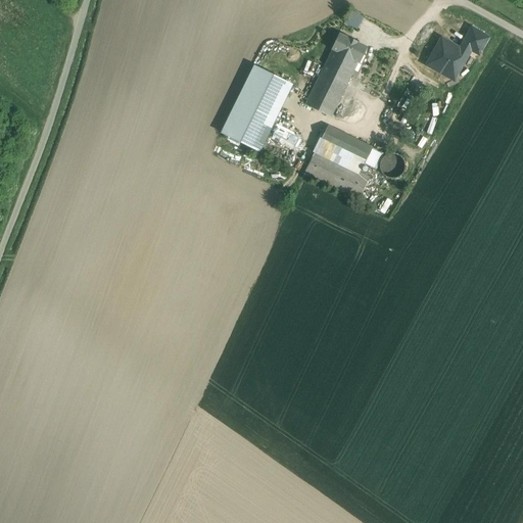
[(364,17),(350,11),(344,24),(358,30),(364,17)]
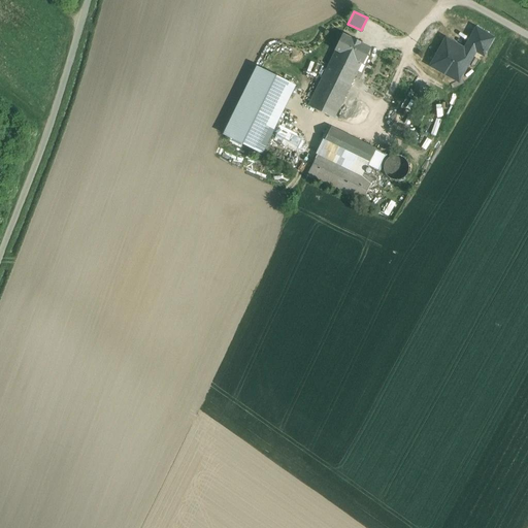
[(476,29),(467,45),(475,51),(484,55),(493,38),(476,29)]
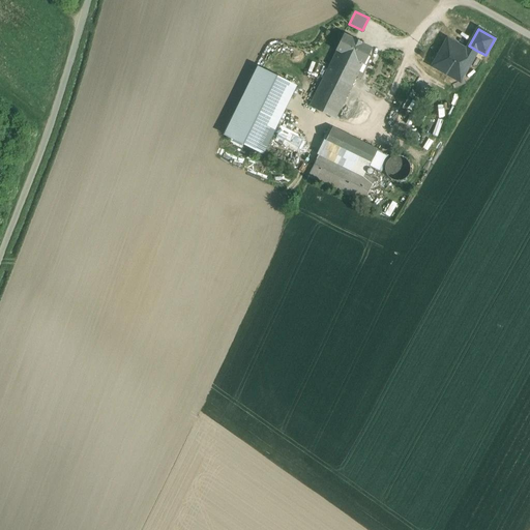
[(362,42),(354,39),(344,34),(335,51),(336,51),(363,64),(364,64),(372,49),(362,43),(362,42)]
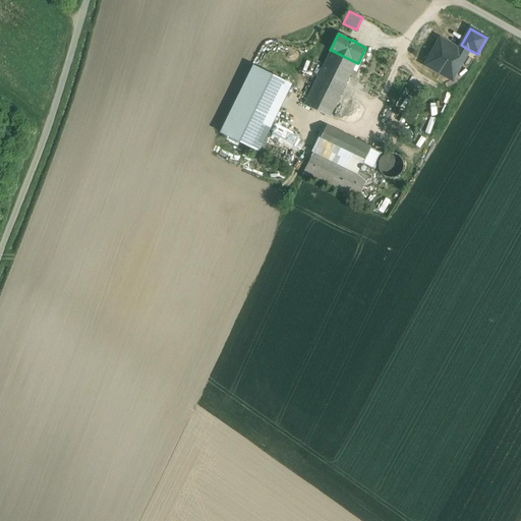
[(440,40),(426,64),(446,75),(451,65),(458,69),(466,55),(458,50),(440,40)]
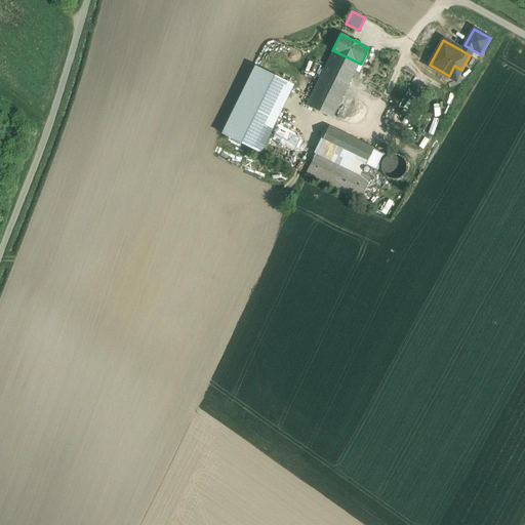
[(470,55),(473,50),(465,45),(461,50),(470,55)]
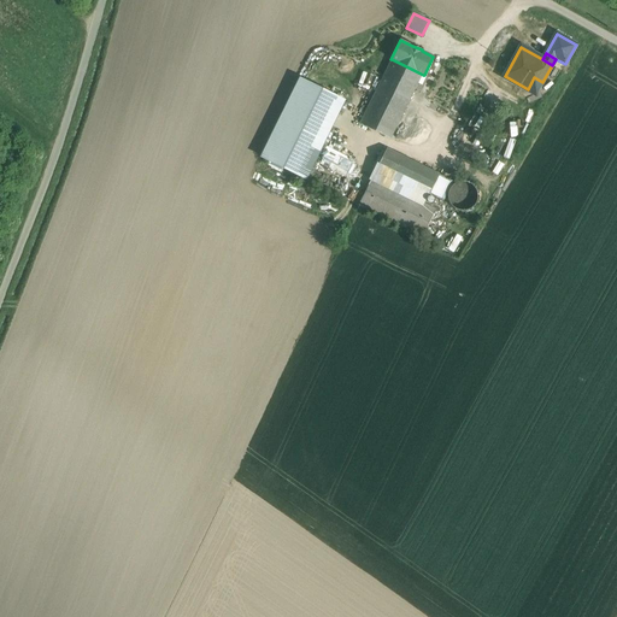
[(423,75),(392,59),(359,125),(391,140),(423,75)]
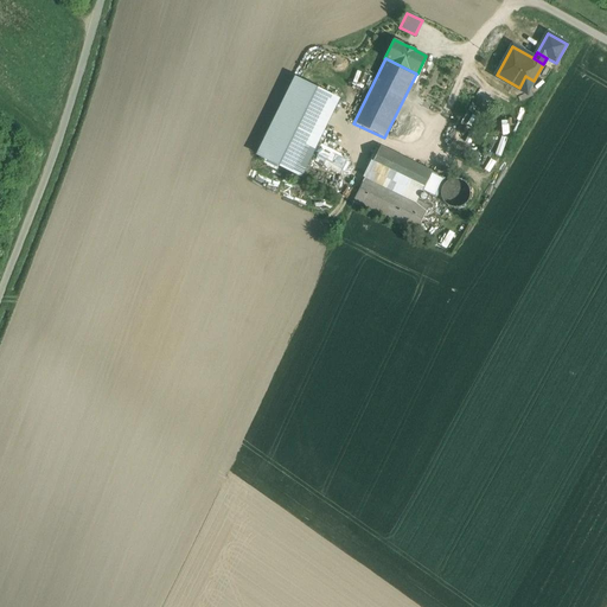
[(525,76),(519,88),(528,93),(534,81),(525,76)]
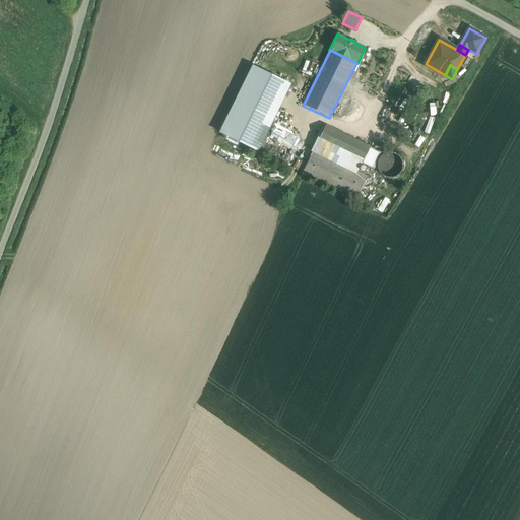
[(290,85),(252,66),(220,132),(258,151),(290,85)]
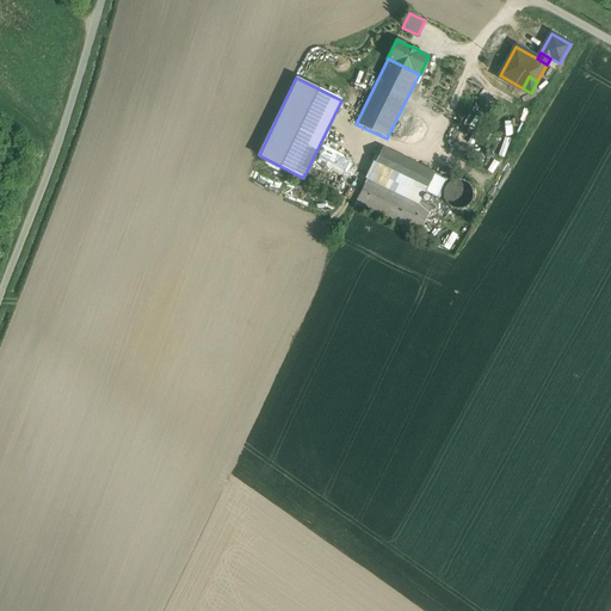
[(436,173),(383,148),(368,178),(420,203),(426,192),(436,173)]
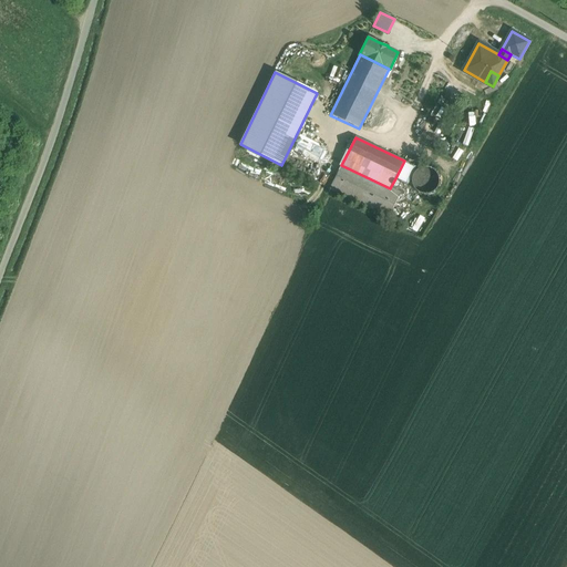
[(300,138),(295,147),(322,163),(327,153),(300,138)]
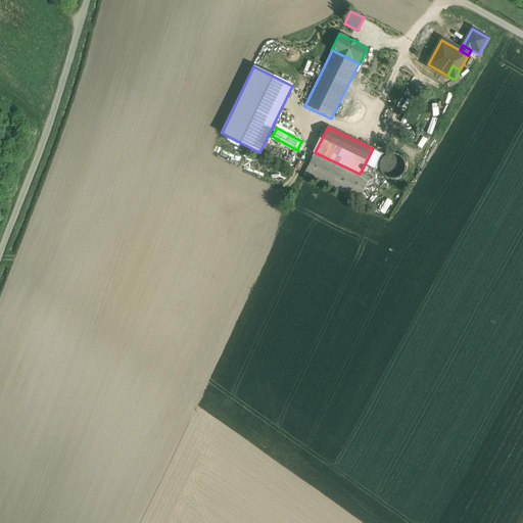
[(382,153),(373,148),(365,164),(374,169),(382,153)]
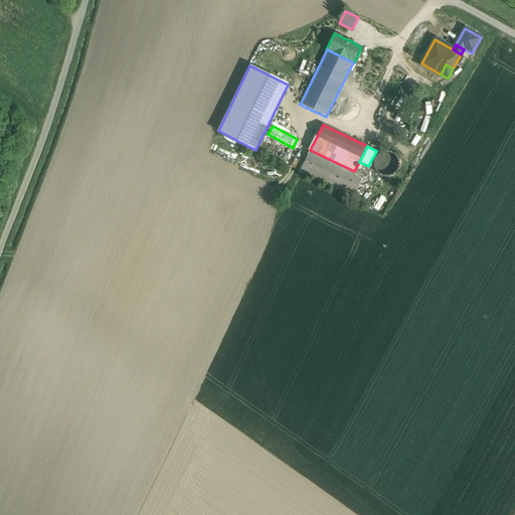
[(354,171),(310,150),(300,171),(353,197),(363,176),(354,171)]
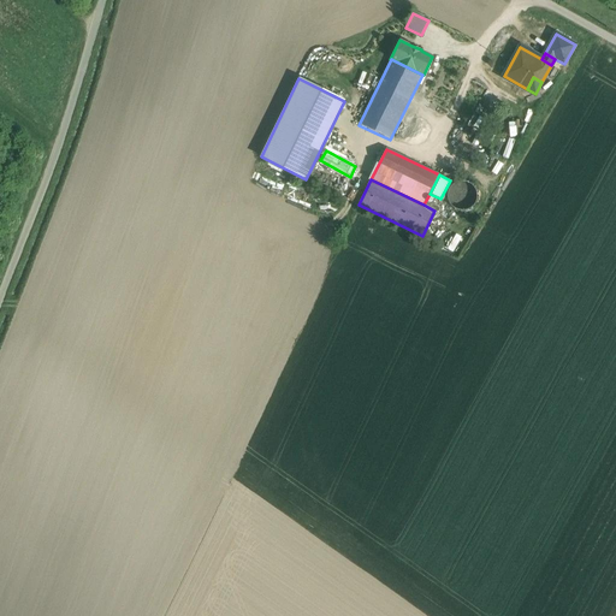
[(479,201),(480,195),(479,189),(475,184),(471,182),(465,181),(458,182),(454,185),(451,190),(450,196),(451,202),(455,207),(460,209),(466,211),(472,209),(477,206),(479,201)]
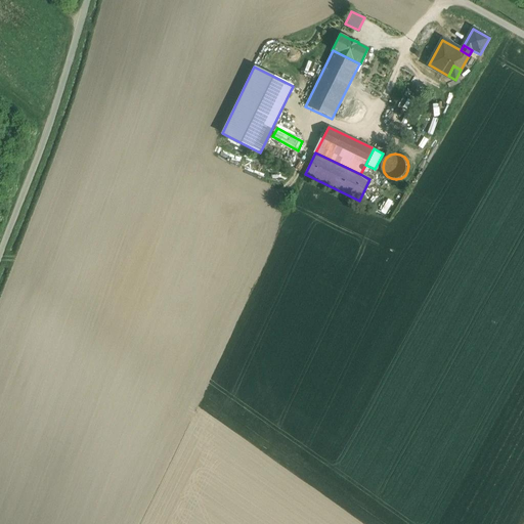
All buildings are outlined.
